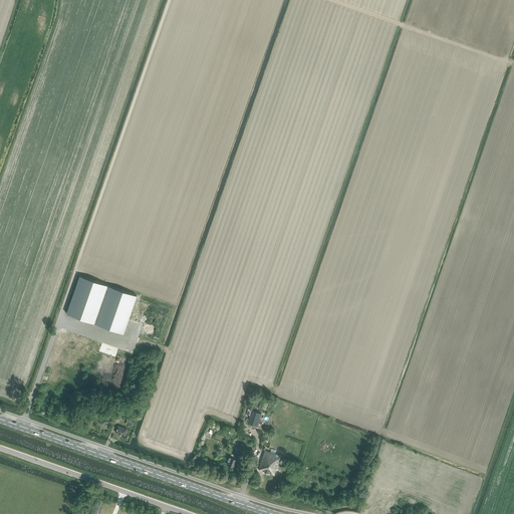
[(107,285),(79,275),(66,313),(77,317),(78,317),(83,318),(83,319),(107,327),(112,329),(123,333),(125,328),(124,328),(125,324),(126,324),(137,295),(109,286),(107,286),(107,285)]
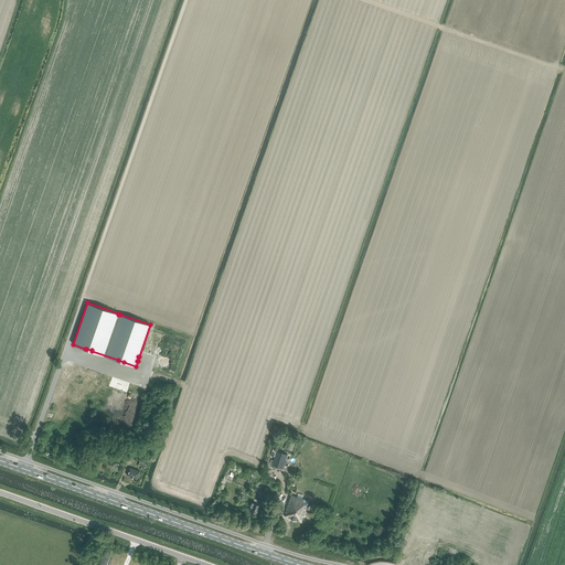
[(104,375),(94,372),(91,381),(100,384),(104,375)]
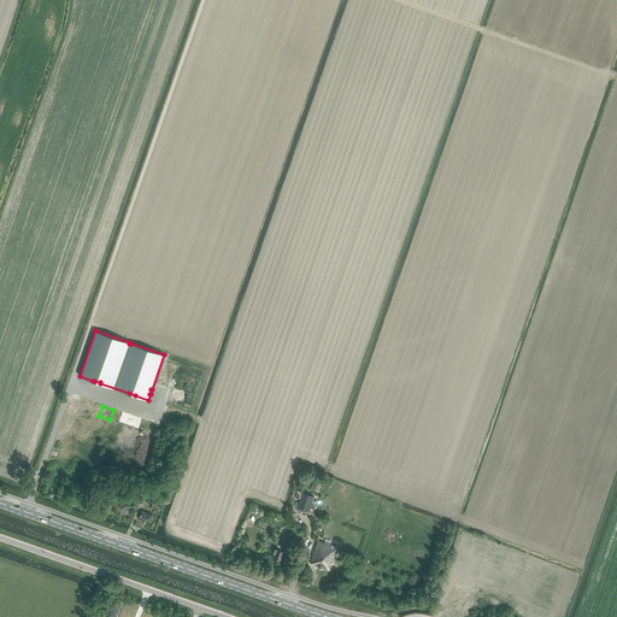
[(297,509),(309,512),(312,513),(315,509),(311,507),(315,497),(303,493),(297,509)]
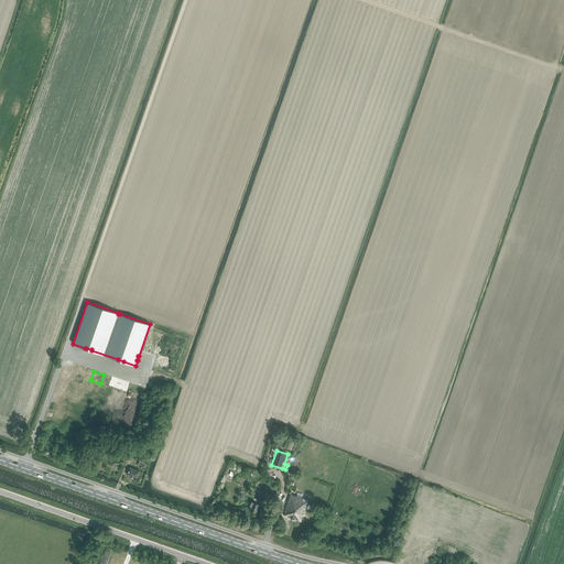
[(127,475),(137,478),(140,470),(129,467),(127,475)]
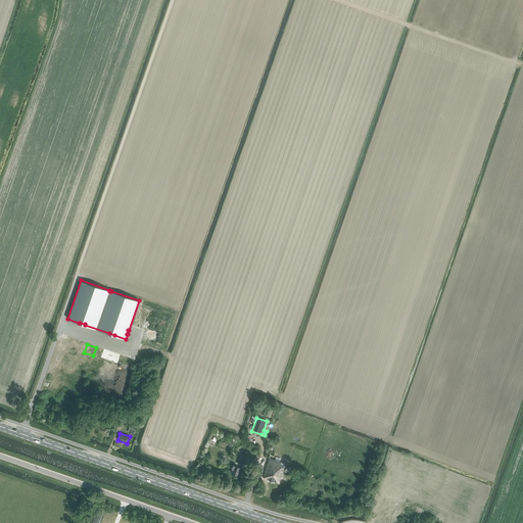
[(264,477),(279,483),(286,464),(270,459),(264,477)]
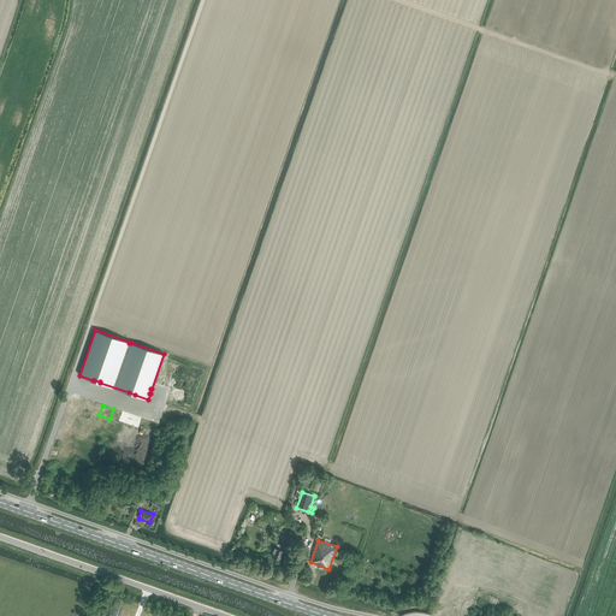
[(280,545),(278,544),(276,548),(274,548),(273,552),(274,554),(273,557),(280,560),(285,546),(286,543),(282,542),(280,545)]
